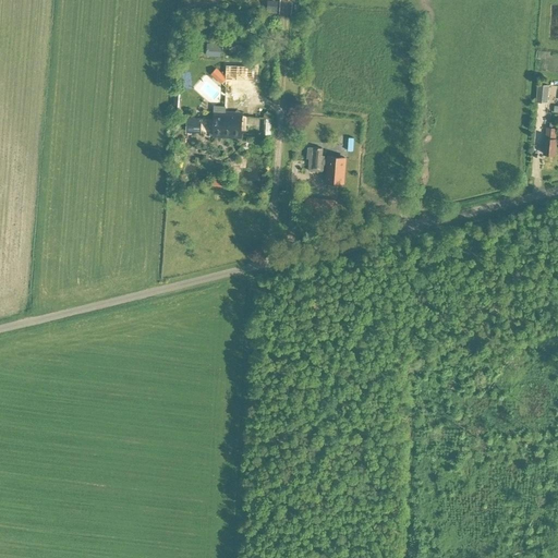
[(221,44),(207,43),(206,53),(220,55),(221,44)]
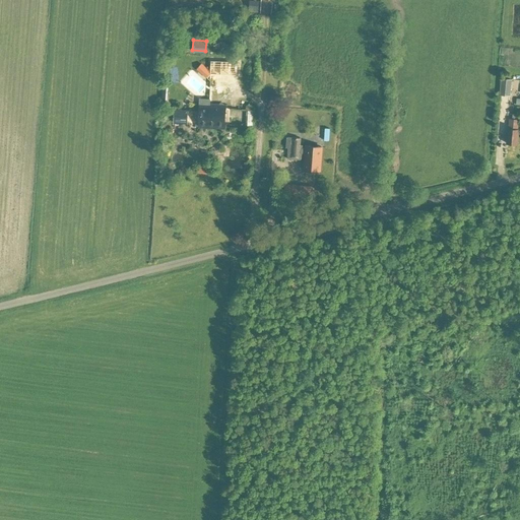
[(220,59),(211,58),(210,70),(210,71),(219,72),(220,59)]
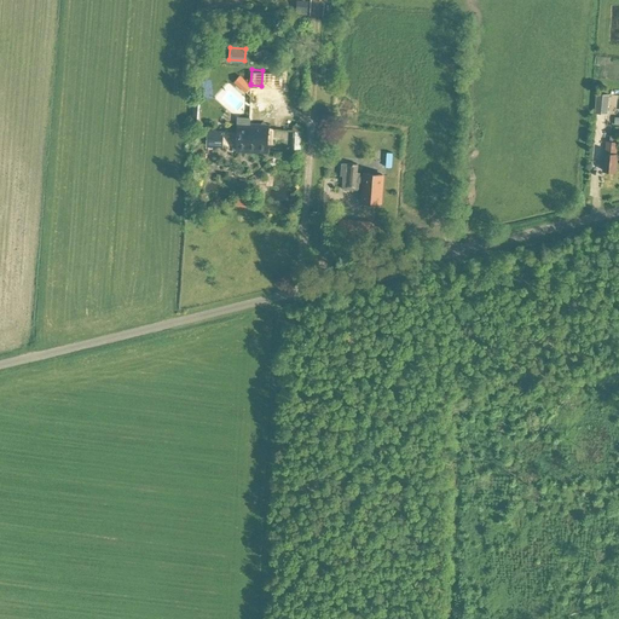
[(250,84),(241,74),(235,81),(246,91),(250,85),(250,84)]
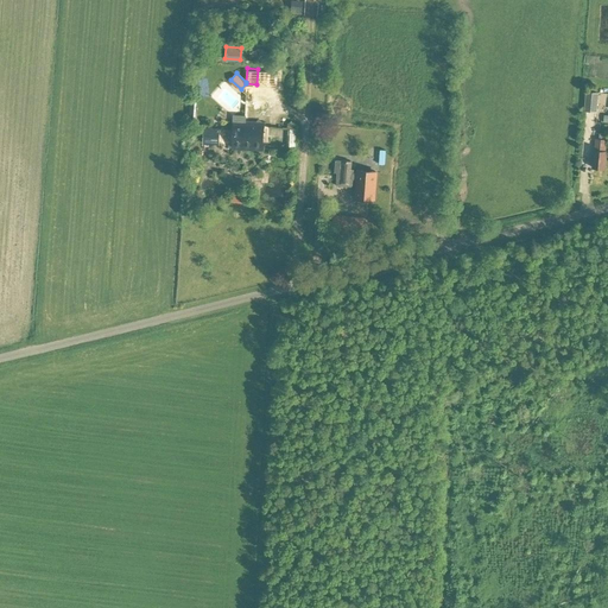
[(599,93),(586,92),(584,112),(597,112),(599,93)]
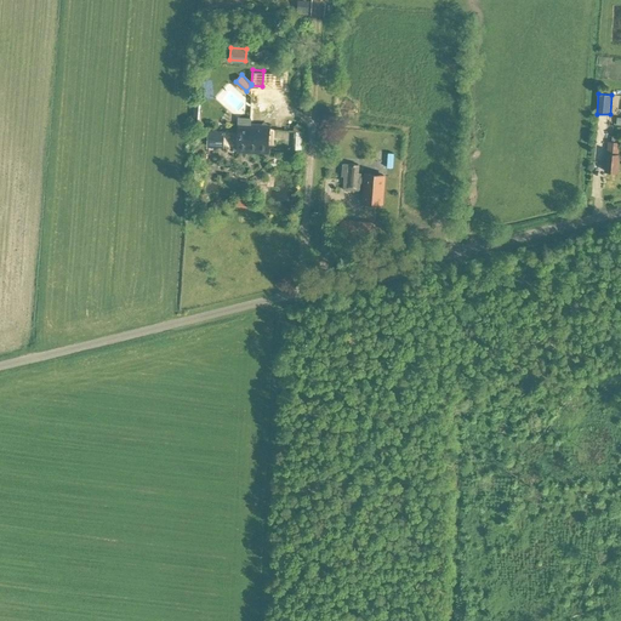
[(237,148),(269,149),(269,129),(250,129),(250,124),(238,124),(237,148)]
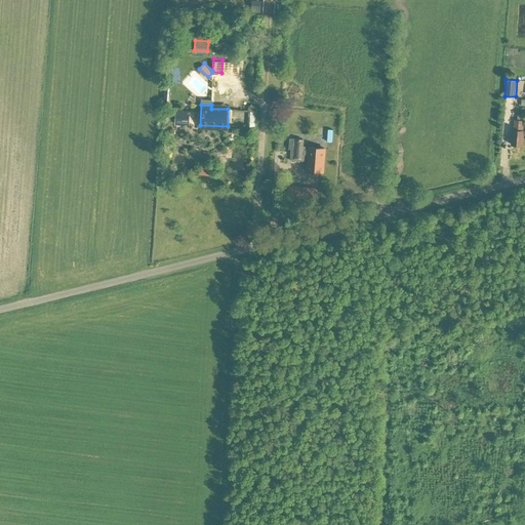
[(190,112),(175,111),(175,125),(189,125),(190,112)]
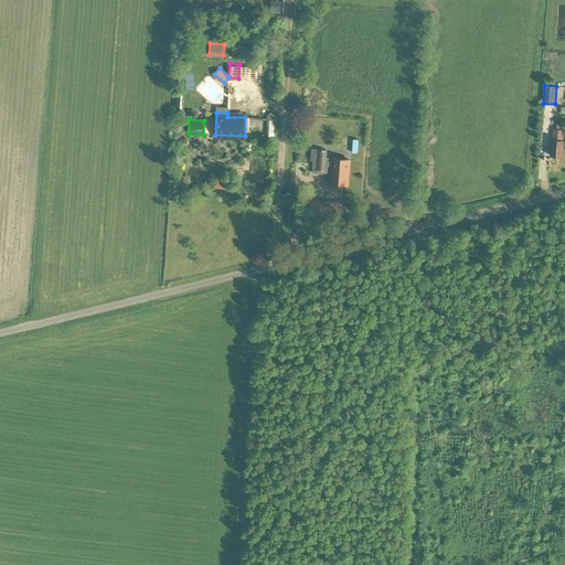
[(563,141),(562,141),(563,130),(554,129),(553,140),(552,140),(551,156),(562,157),(563,141)]
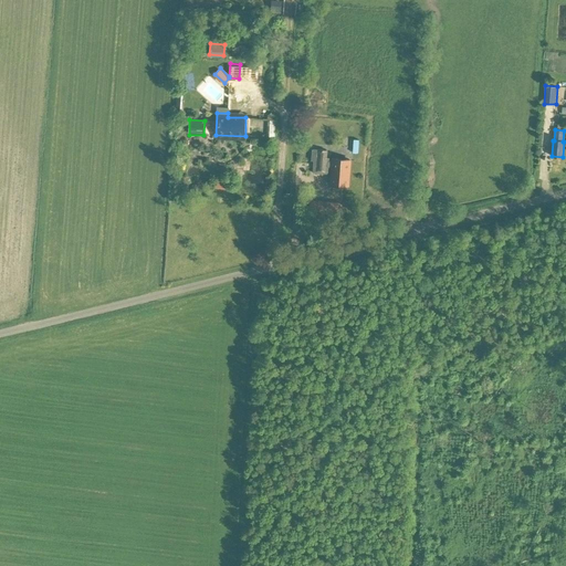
[(333,158),(333,163),(328,163),(329,158),(326,158),(327,150),(313,149),(312,160),(314,160),(313,173),(328,174),(328,168),(333,168),(332,185),(353,187),(354,160),(333,158)]
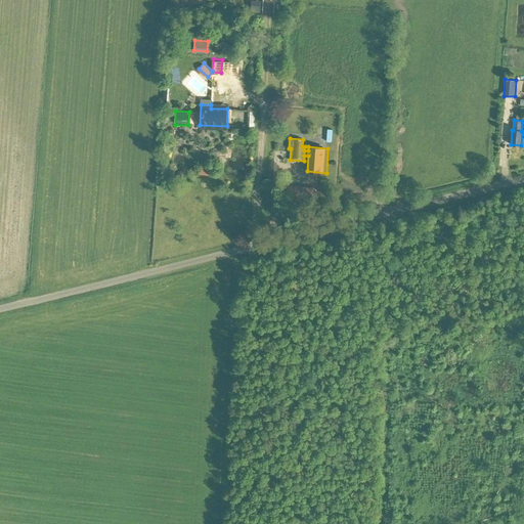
[(313,186),(303,185),(302,198),(312,199),(313,186)]
